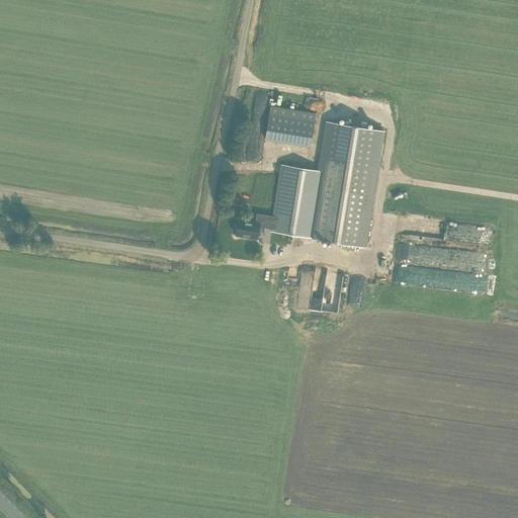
[(306,98),(305,110),(315,111),(315,99),(306,98)]
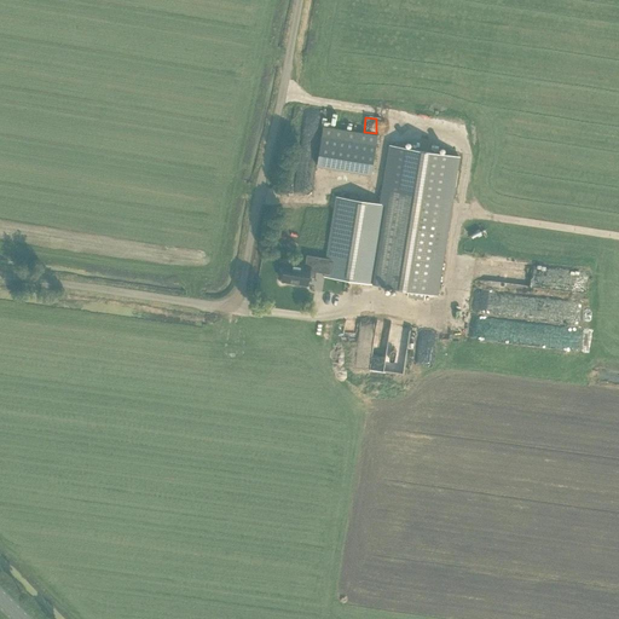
[(317,166),(371,174),(377,136),(323,126),(317,166)]
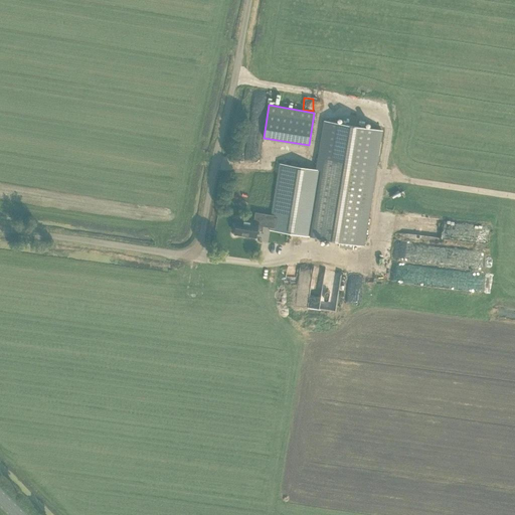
[(377,167),(376,167),(382,131),(324,121),(315,170),(280,164),(272,215),(255,212),(253,221),(237,218),(234,234),(255,237),(258,225),(270,227),(270,230),(335,241),(334,246),(353,249),(354,244),(364,245),(377,167)]
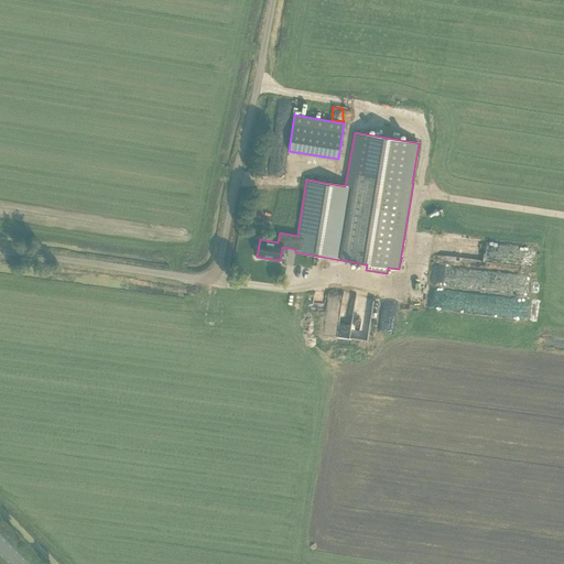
[(426,284),(423,307),(529,322),(532,299),(426,284)]
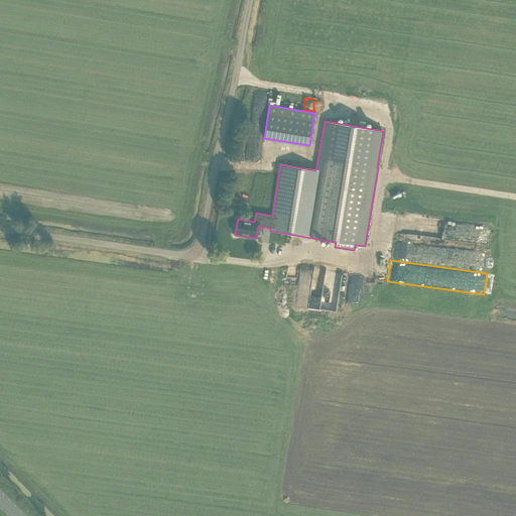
[(324,269),(321,290),(334,291),(336,270),(324,269)]
